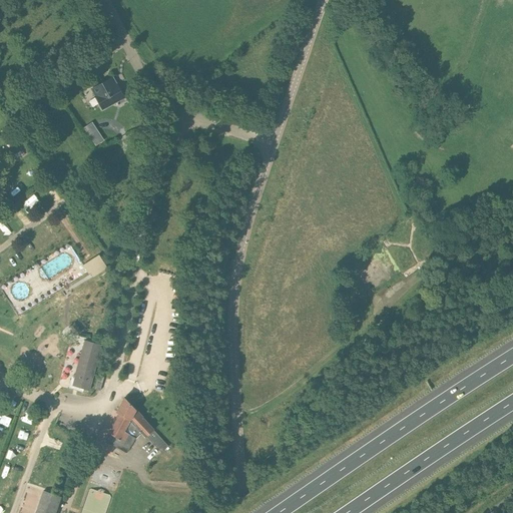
[(110,78),(102,83),(91,89),(102,109),(116,101),(115,99),(123,95),(117,85),(115,86),(110,78)]
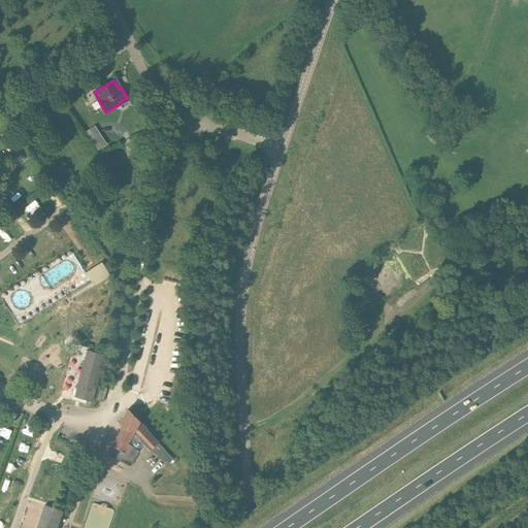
[(96,124),(88,129),(100,149),(108,143),(96,124)]
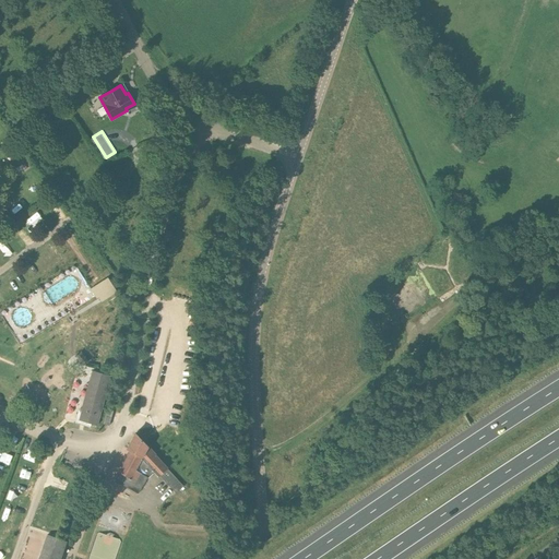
[(117,293),(107,277),(91,288),(96,297),(97,299),(99,298),(102,302),(117,293)]
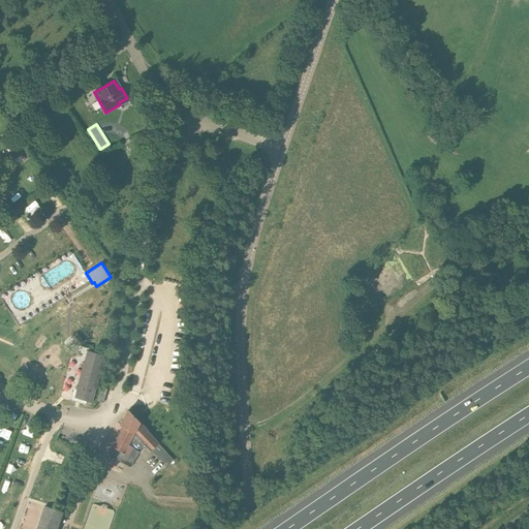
[(104,355),(95,352),(87,350),(85,360),(88,361),(80,390),(76,389),(74,398),(92,403),(104,355)]
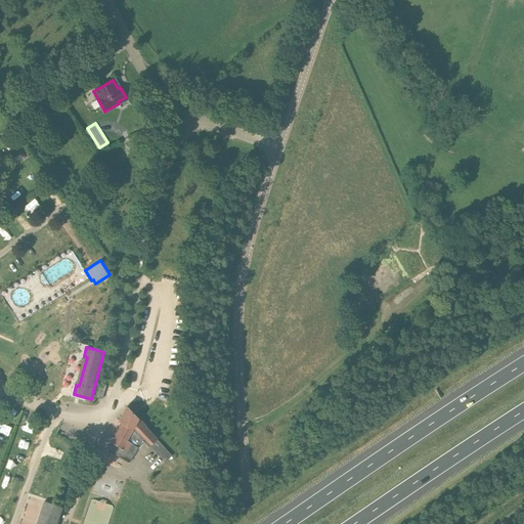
[(119,421),(123,423),(107,450),(129,463),(138,448),(144,443),(149,447),(153,444),(156,448),(154,450),(165,463),(172,456),(157,440),(158,438),(127,406),(126,407),(119,421)]
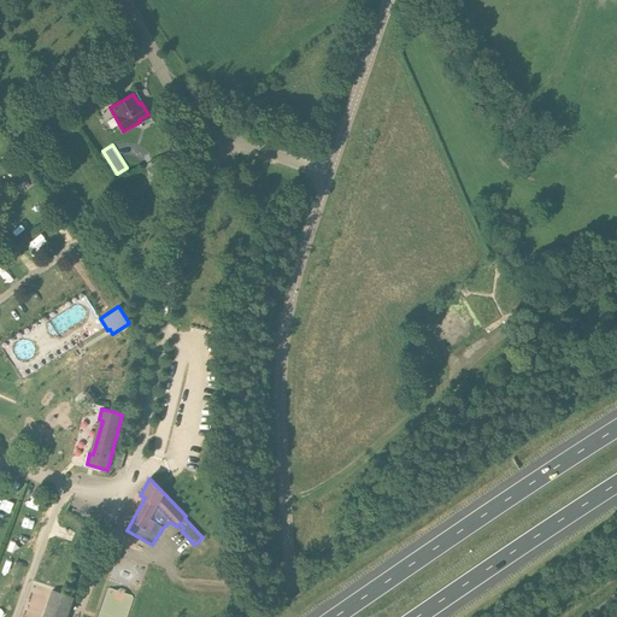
[(3,510),(12,512),(16,503),(6,500),(3,510)]
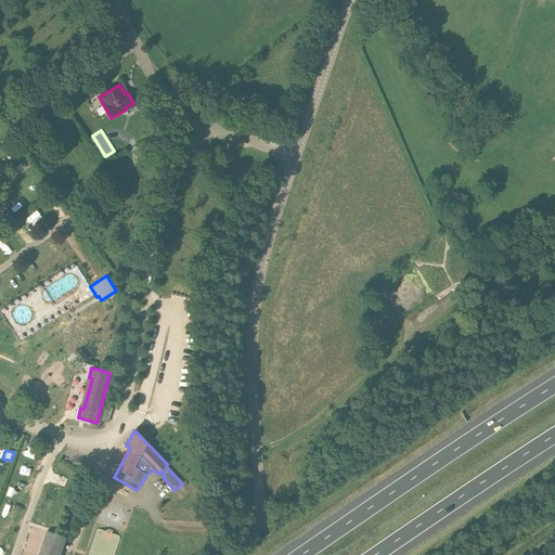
[(59,554),(65,538),(47,531),(38,554),(59,554)]
